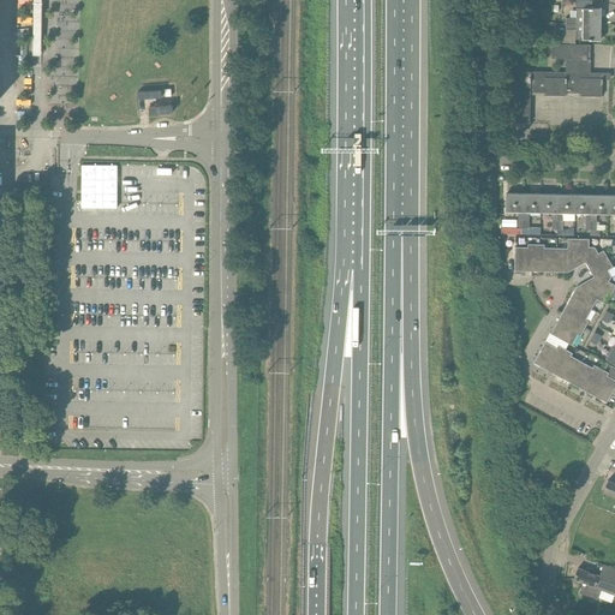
[(565,24),(601,24),(602,10),(592,9),(592,0),(577,0),(575,19),(565,19),(565,24)]
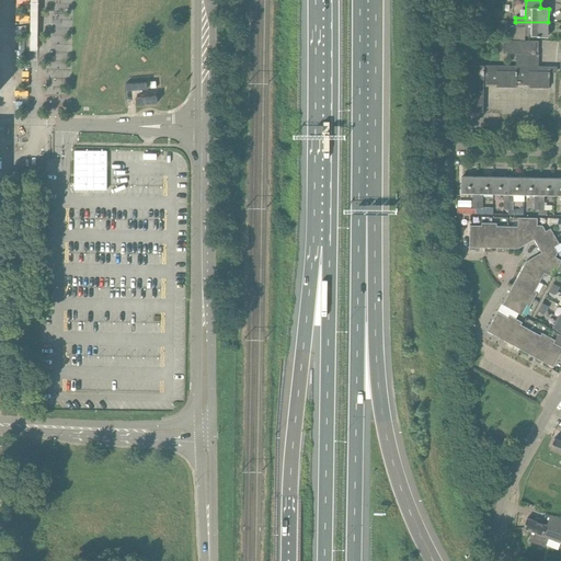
[(525,36),(537,36),(548,36),(548,22),(515,22),(510,22),(508,26),(525,27),(525,36)]
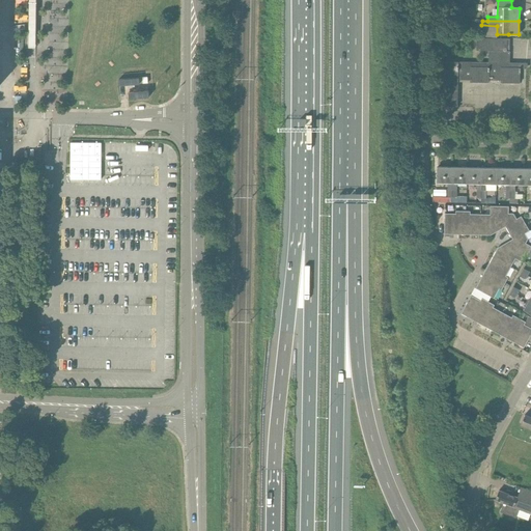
[(520,84),(520,83),(520,73),(521,73),(521,68),(513,68),(513,63),(509,63),(510,39),(477,38),(477,51),(490,51),(488,62),(440,62),(439,106),(457,107),(458,82),(488,83),(490,81),(501,81),(501,83),(520,84)]
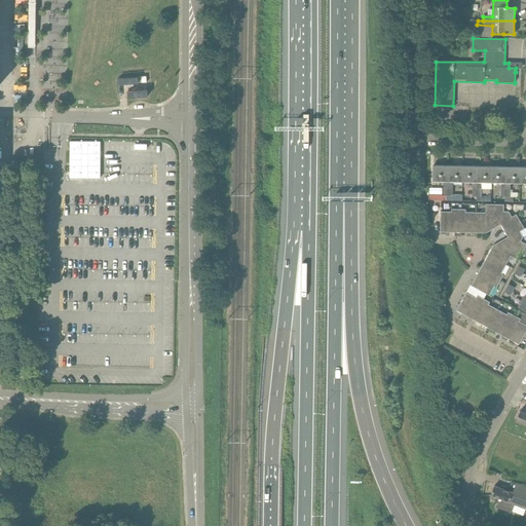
[(140,75),(119,75),(120,83),(140,82),(140,75)]
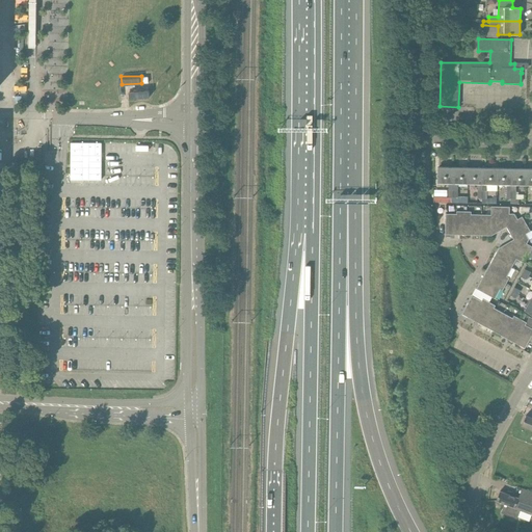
[(150,87),(130,90),(131,97),(151,94),(150,87)]
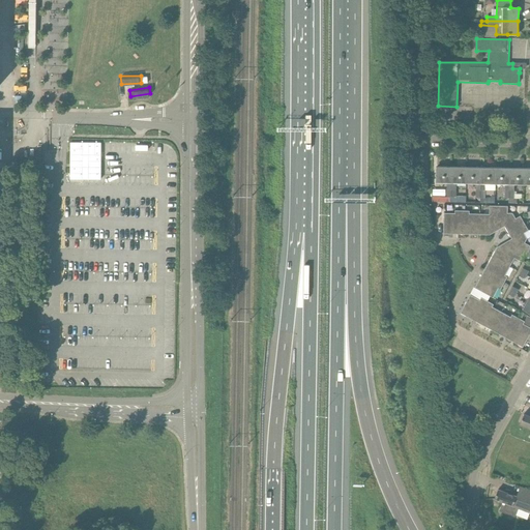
[(101,144),(70,144),(70,181),(101,181),(101,144)]
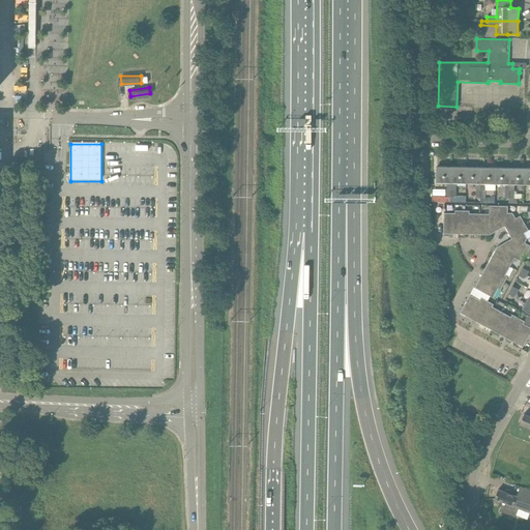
[(446,197),(451,197),(451,167),(437,167),(437,182),(447,182),(446,197)]
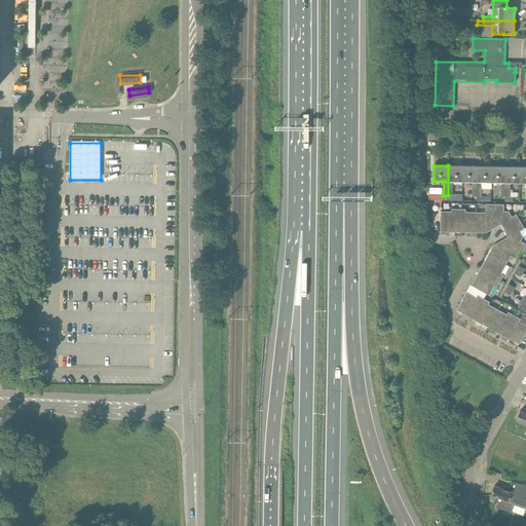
[(448,165),(448,195),(453,196),(453,188),(453,182),(462,182),(463,165),(448,165)]
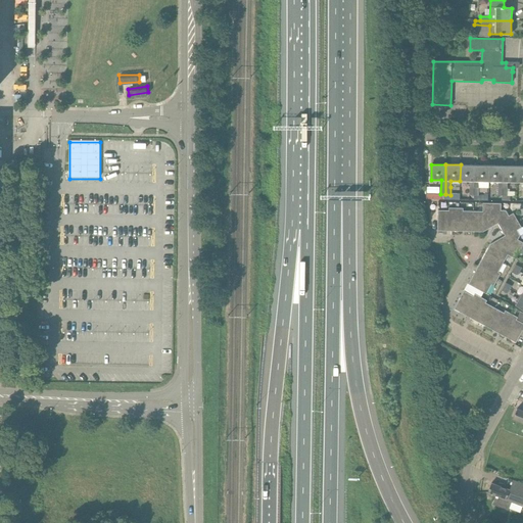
[(469,195),(474,195),(475,165),(461,164),(460,181),(470,181),(469,195)]
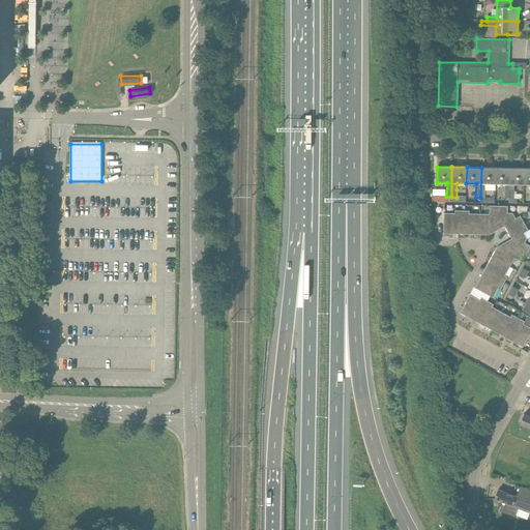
[(481,168),(480,198),(486,198),(486,190),(484,190),(486,184),(495,184),(496,168),(481,168)]
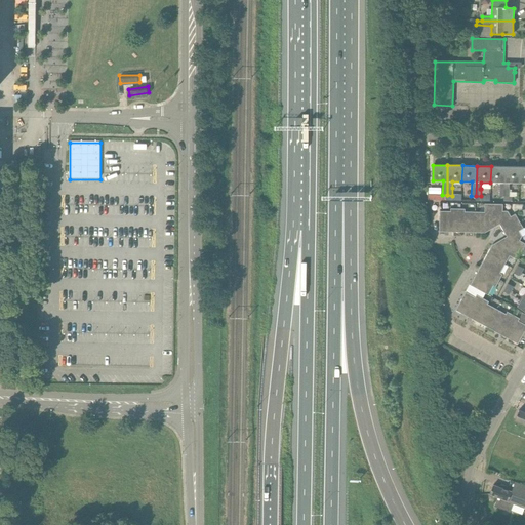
[(499,197),(505,197),(506,166),(491,166),(490,183),(500,183),(499,197)]
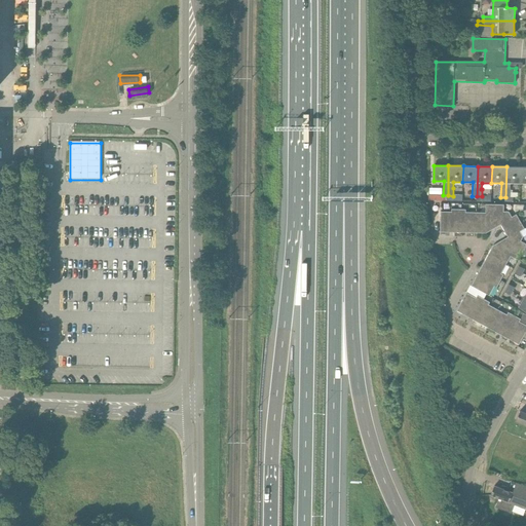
[(506,166),(505,197),(511,197),(511,189),(511,183),(521,183),(521,167),(506,166)]
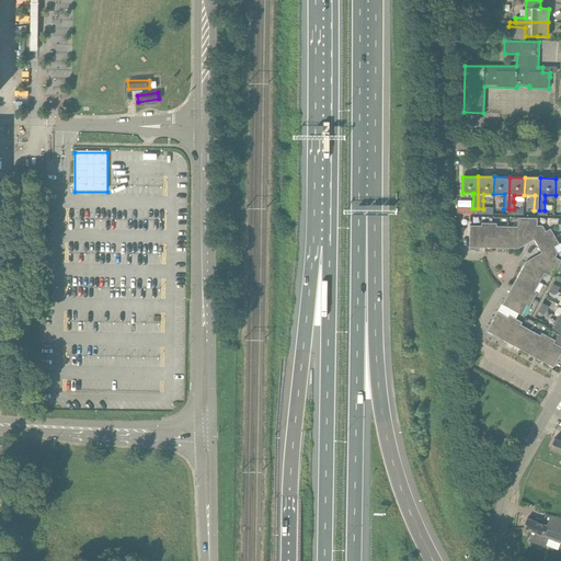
[(530,238),(534,238),(537,226),(537,218),(518,218),(517,227),(507,227),(507,249),(518,249),(518,244),(521,244),(530,238)]
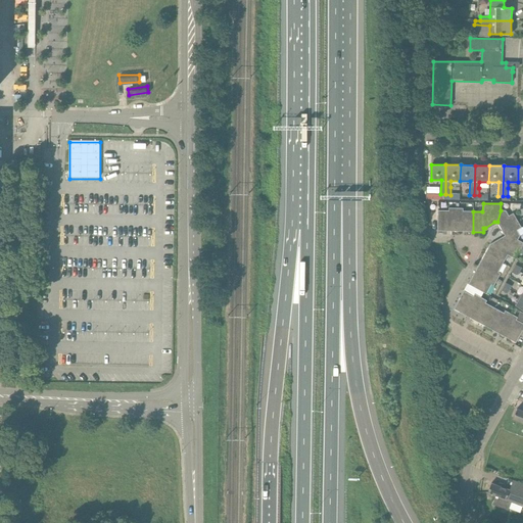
[(447,230),(456,230),(457,208),(448,207),(448,210),(438,210),(437,231),(446,231),(447,230)]
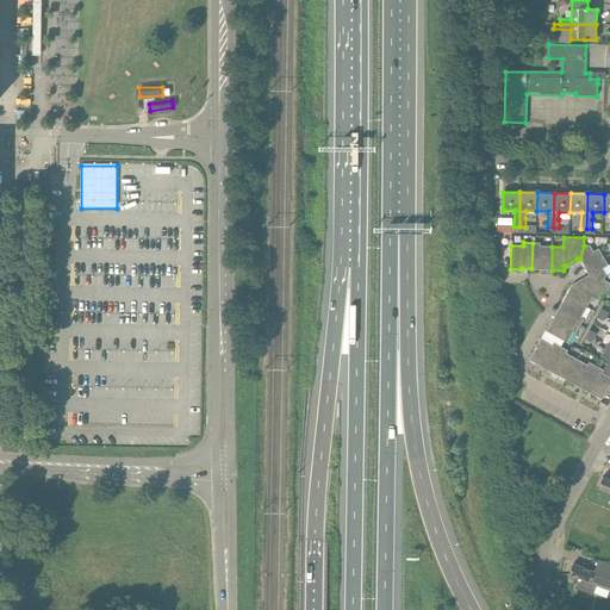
[(541,271),(552,271),(552,247),(540,246),(540,243),(533,243),(531,268),(541,268),(541,271)]
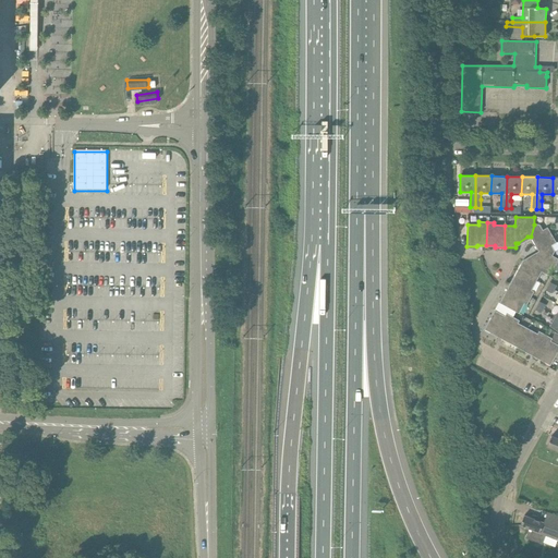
[(535,245),(552,235),(547,228),(543,230),(540,225),(534,225),(531,237),(535,245)]
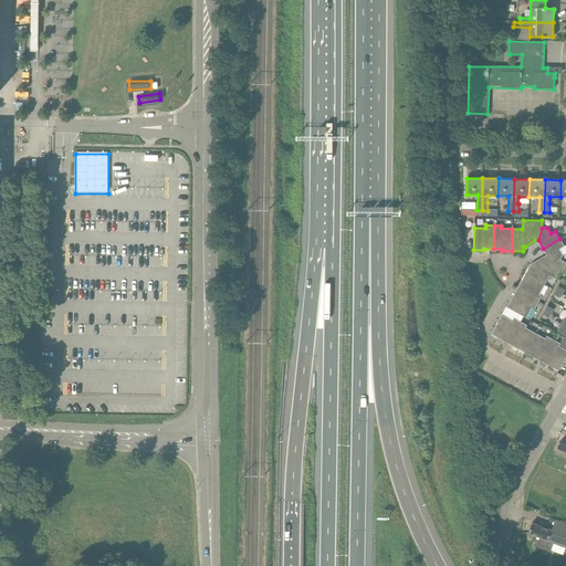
[(564,269),(565,264),(565,262),(561,260),(563,254),(559,249),(565,247),(559,239),(543,249),(547,257),(546,259),(536,264),(535,266),(549,276),(557,281),(562,273),(564,269)]
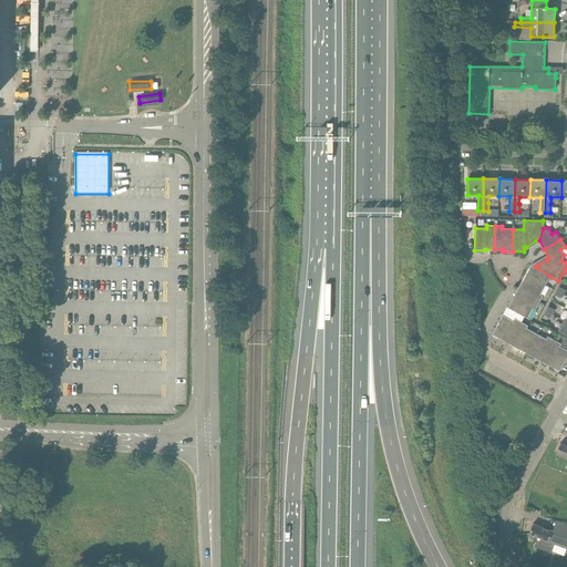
[(545,286),(550,277),(536,267),(532,265),(526,275),(545,286)]
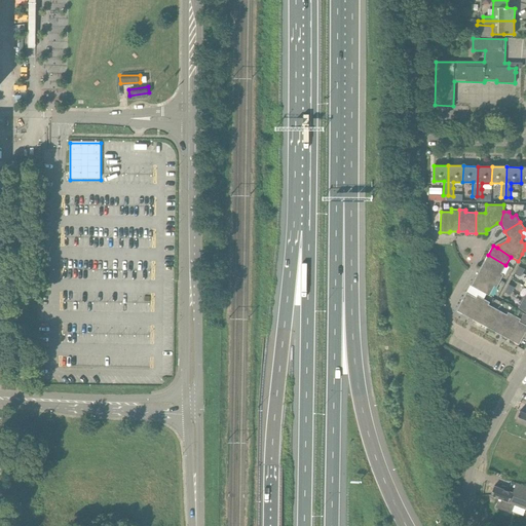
[(481,271),(500,282),(503,275),(501,273),(505,265),(488,255),(484,263),(485,263),(481,271)]
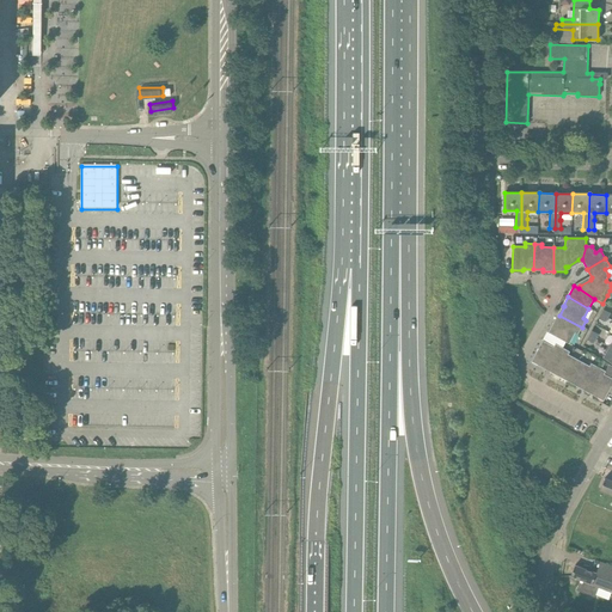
[(582,328),(560,316),(555,324),(554,323),(548,332),(569,344),(575,334),(577,335),(582,328)]
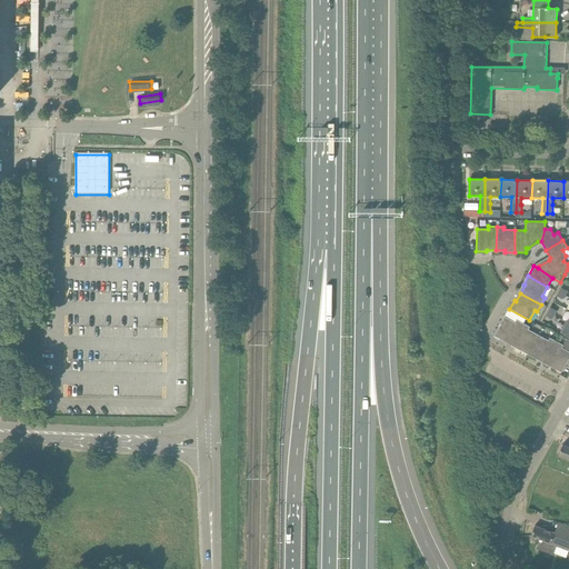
[(503,340),(511,345),(523,323),(517,320),(516,322),(505,317),(493,337),(502,341),(503,340)]
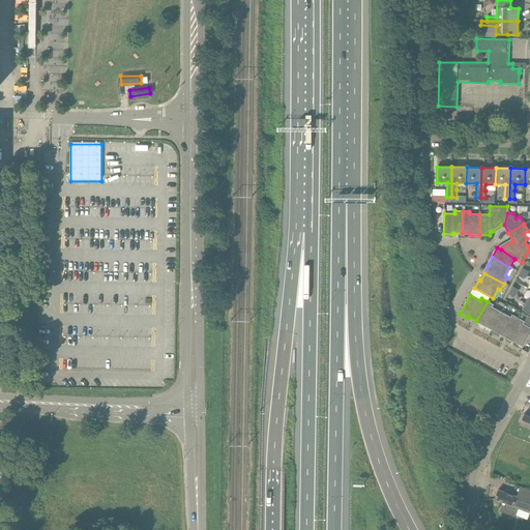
[(483,326),(492,330),(501,312),(493,307),(494,305),(488,301),(476,321),(484,324),(483,326)]
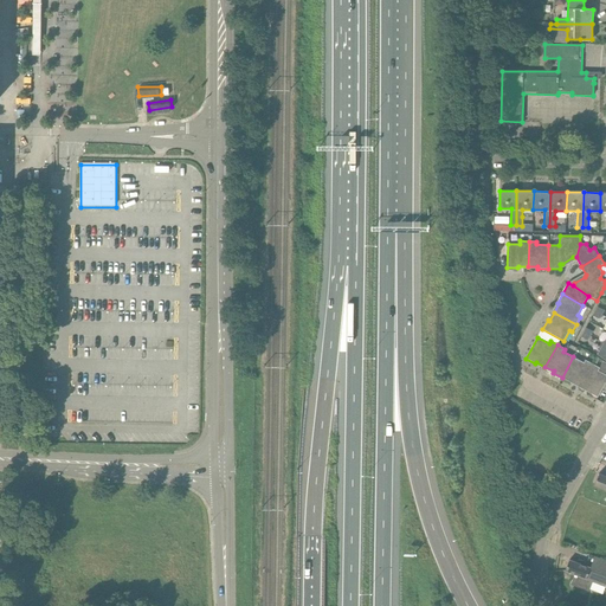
[(572,381),(580,386),(593,363),(585,360),(584,362),(573,356),(562,378),(571,382),(572,381)]
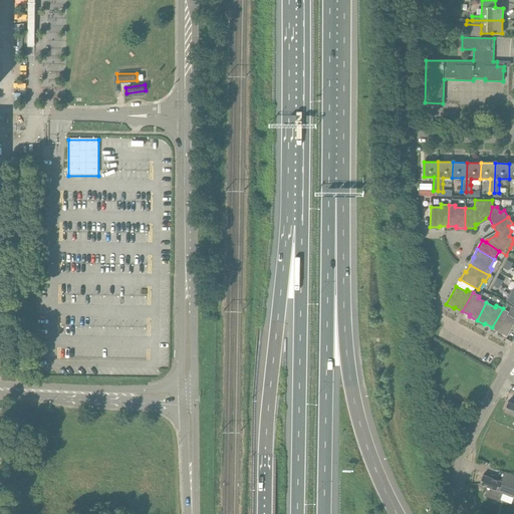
[(503,308),(492,327),(500,331),(499,332),(507,337),(513,323),(513,317),(507,314),(508,311),(503,308)]
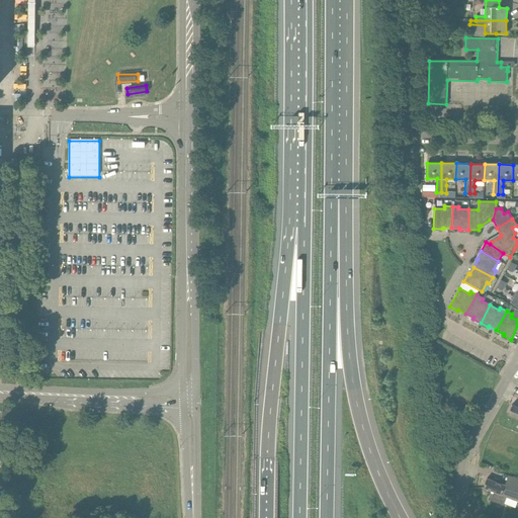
[(508,414),(517,418),(517,407),(512,405),(508,414)]
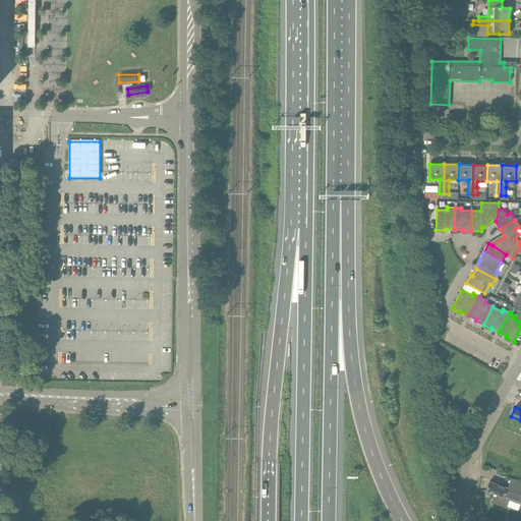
[(486,490),(518,503),(517,506),(520,506),(520,481),(512,478),(508,487),(489,481),(486,490)]
